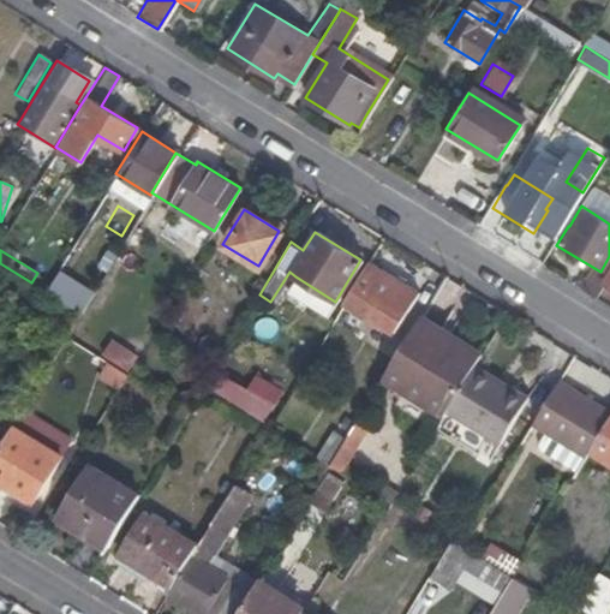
[(417,292),(368,262),(342,303),(360,314),(357,319),(365,325),(369,319),(392,332),(417,292)]
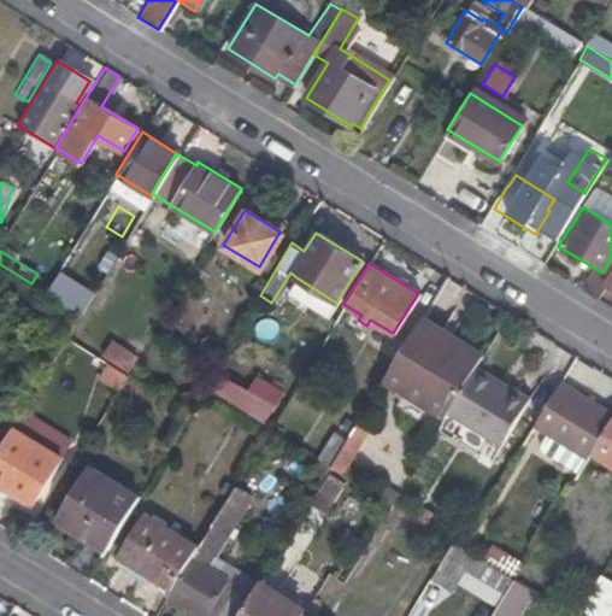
[(45,292),(78,314),(92,292),(58,270),(45,292)]
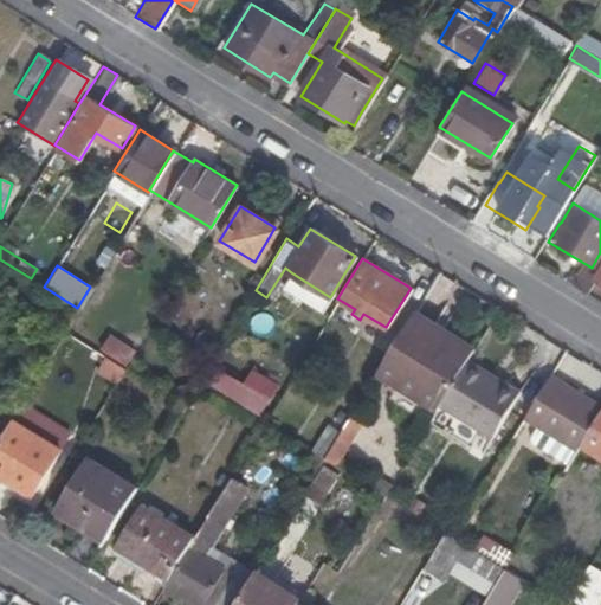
[(321,311),(330,297),(291,272),(280,287),(321,311)]
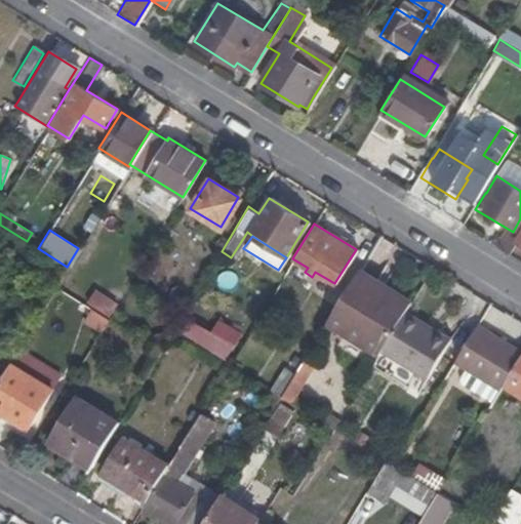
[(411,303),(357,270),(341,298),(327,320),(379,354),(411,303)]
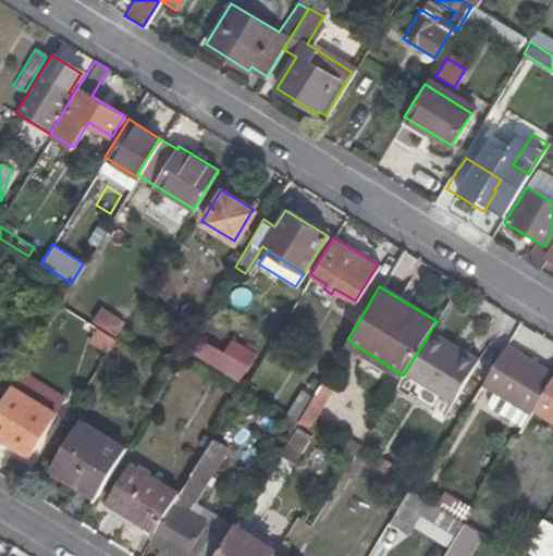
[(347,340),(361,317),(344,306),(323,340),(341,350),(347,340)]
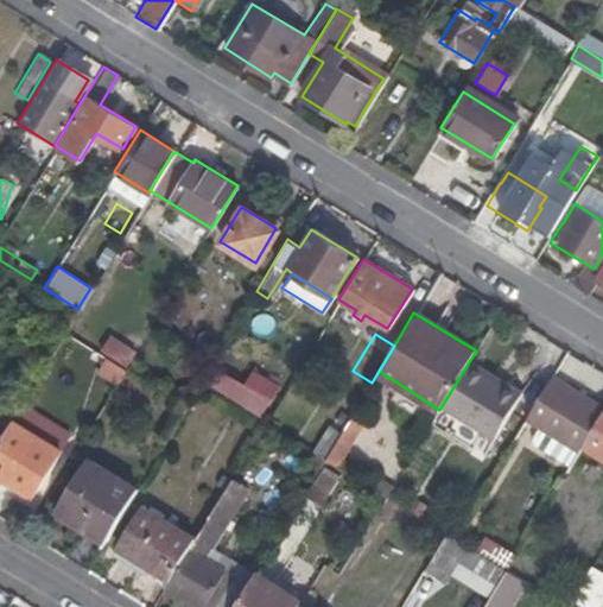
[(119,367),(131,351),(108,335),(96,352),(119,367)]
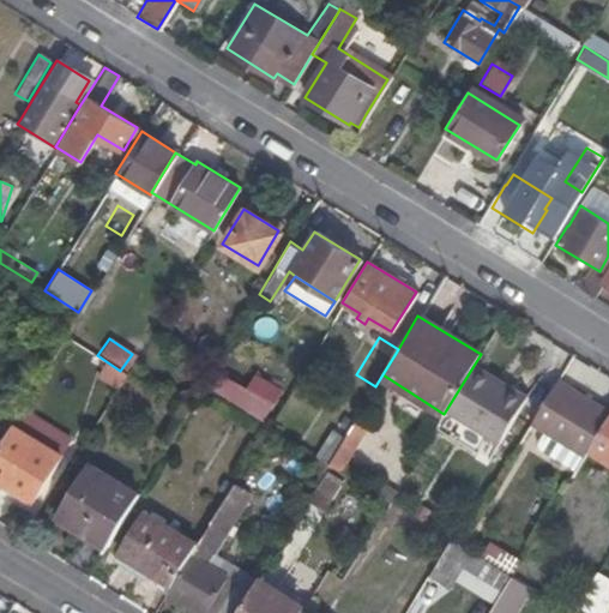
[(101,365),(96,379),(121,388),(125,373),(101,365)]
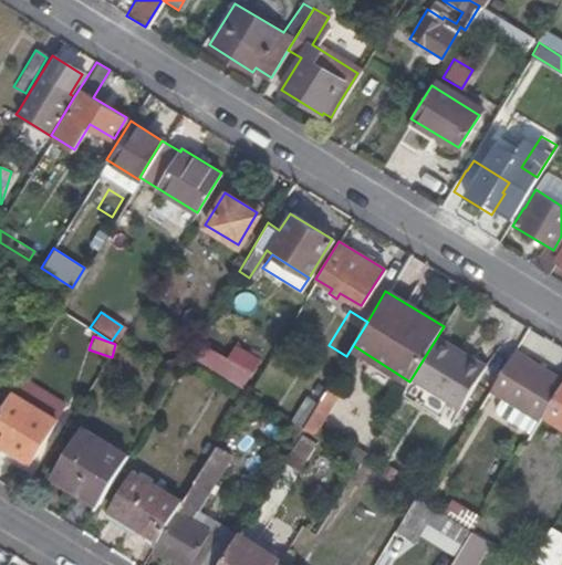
[(438,336),(401,397),(450,429),(488,367),(438,336)]
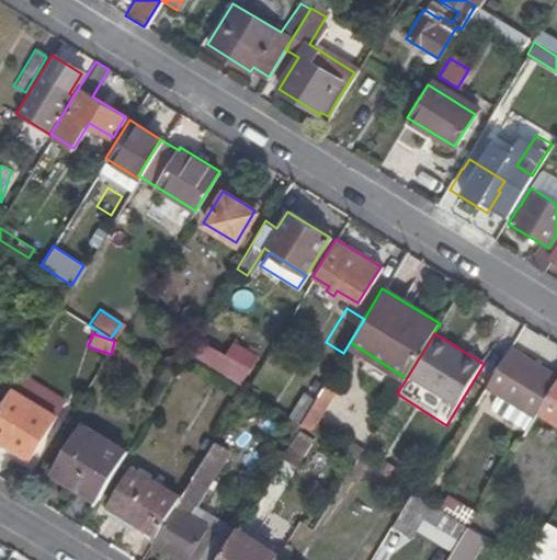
[(556,377),(509,347),(486,386),(503,397),(534,416),(534,415),(556,377)]
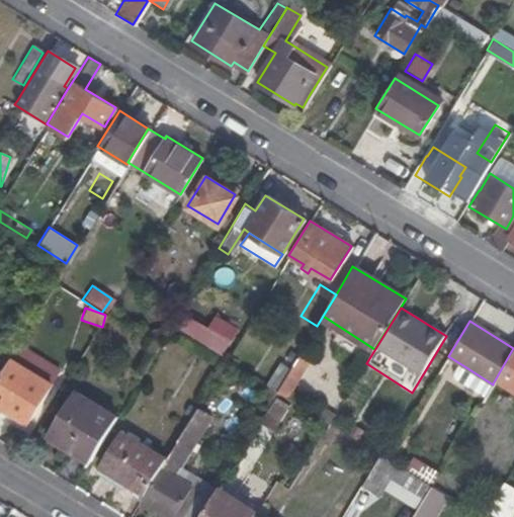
[(513,348),(493,383),(513,396),(513,348)]
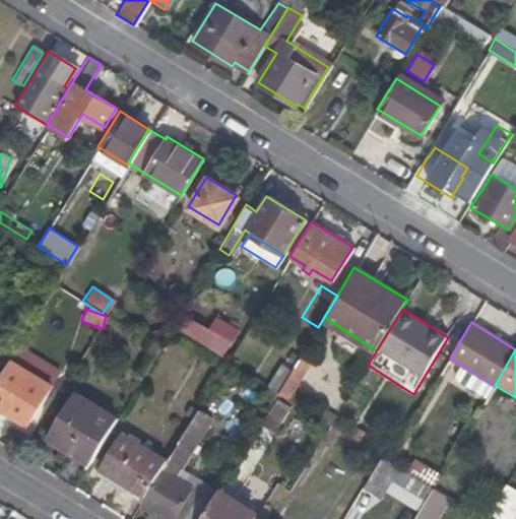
[(50,384),(8,359),(7,362),(0,373),(0,406),(26,423),(50,384)]
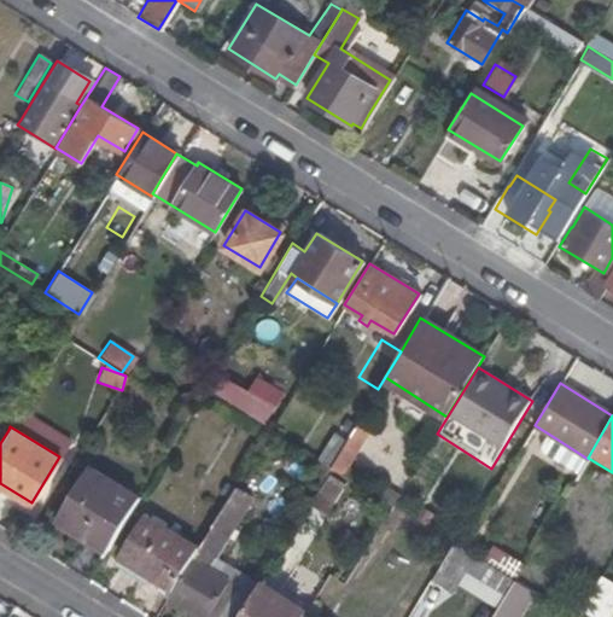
[(338,426),(317,459),(330,467),(350,435),(338,426)]
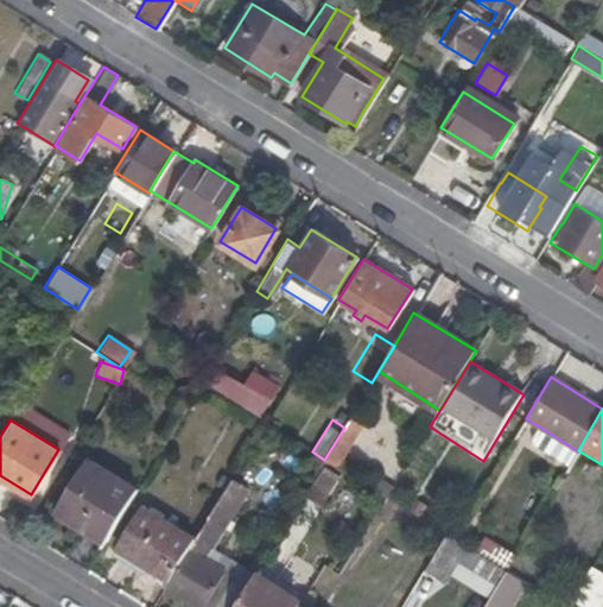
[(578,451),(545,430),(537,442),(539,448),(569,467),(578,451)]
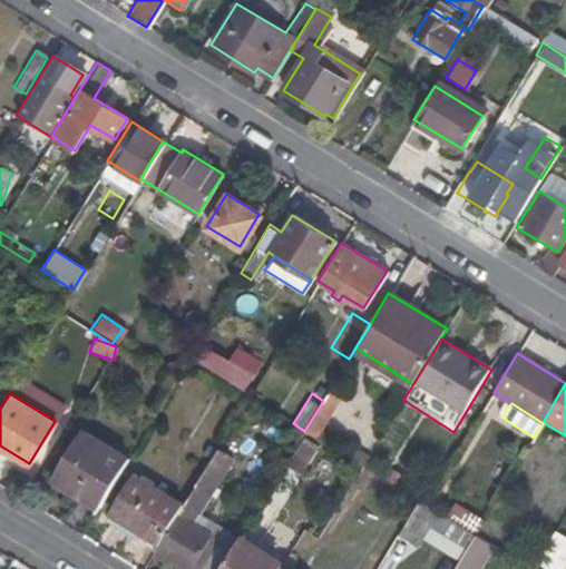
[(98,506),(128,458),(84,431),(54,479),(98,506)]
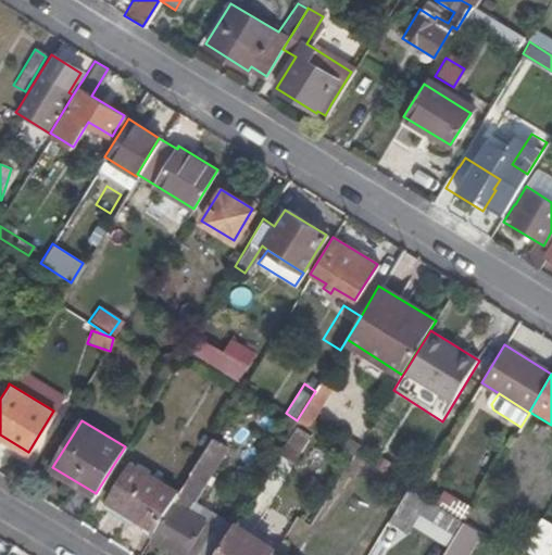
[(292,463),(308,438),(295,430),(279,455),(292,463)]
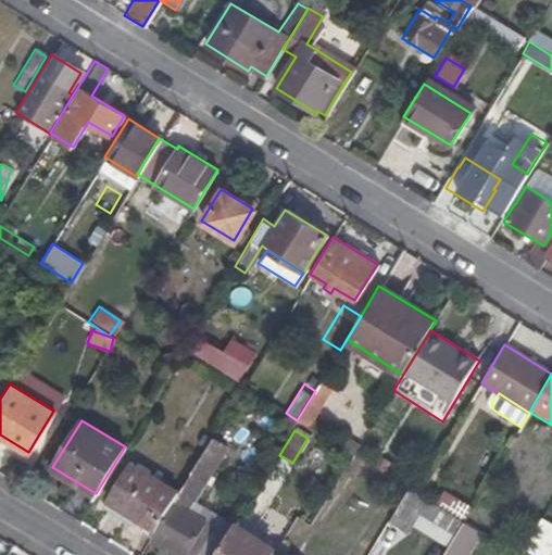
[(225,445),(211,437),(177,491),(154,529),(152,532),(187,554),(214,554),(233,525),(192,501),(204,482),(208,484),(213,477),(208,474),(225,445)]
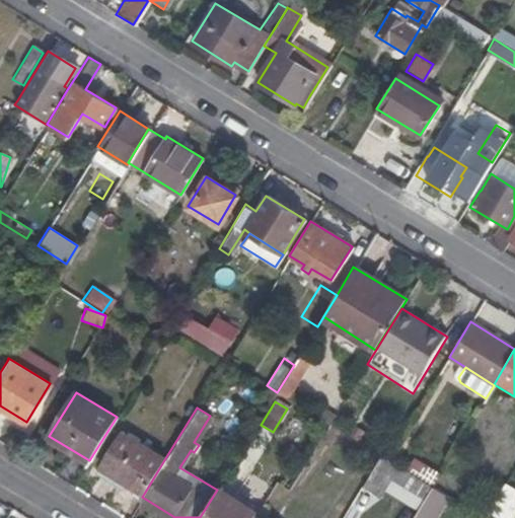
[(144,494),(165,458),(123,432),(100,467),(144,494)]
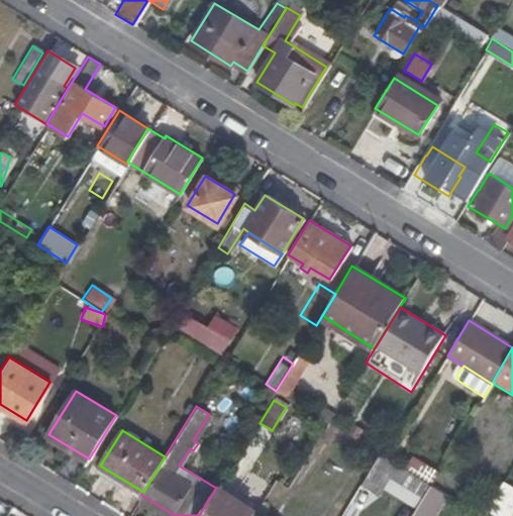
[(386,457),(380,454),(368,475),(381,483),(387,473),(425,495),(430,486),(386,457)]
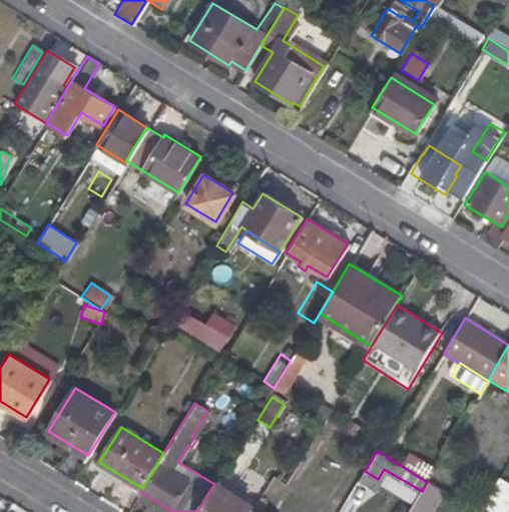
[(432,474),(427,482),(444,492),(476,511),(479,511),(483,506),(432,474)]
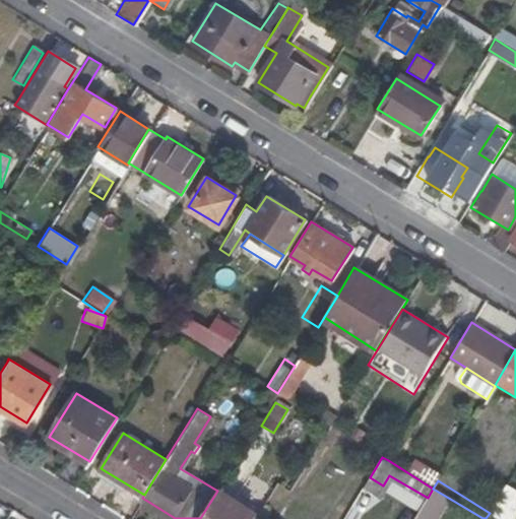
[(433,489),(428,498),(414,518),(437,518),(450,499),(433,489)]
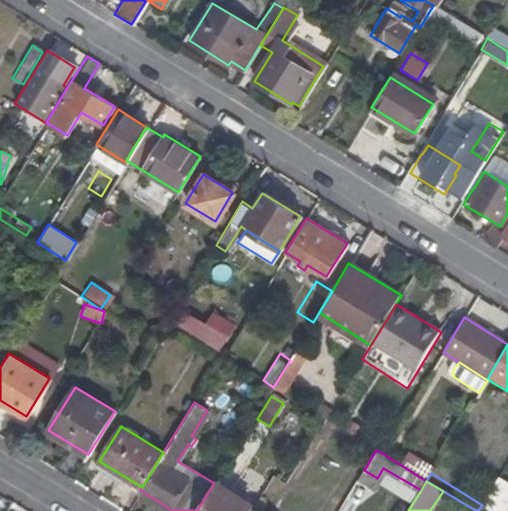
[(214,482),(214,483),(197,510),(249,510),(251,508),(252,506),(214,482)]
